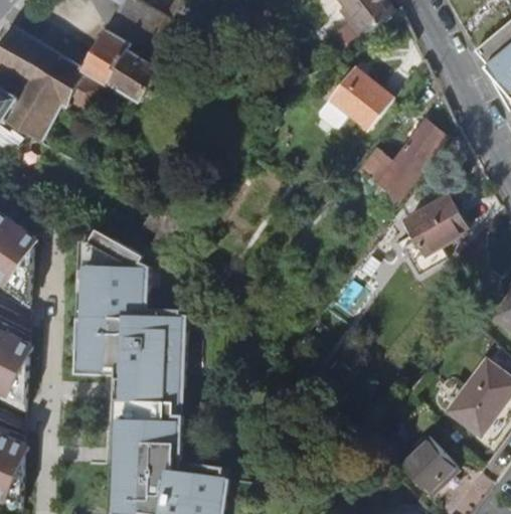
[(134,10),(139,4),(132,0),(111,0),(119,6),(122,2),(134,10)]
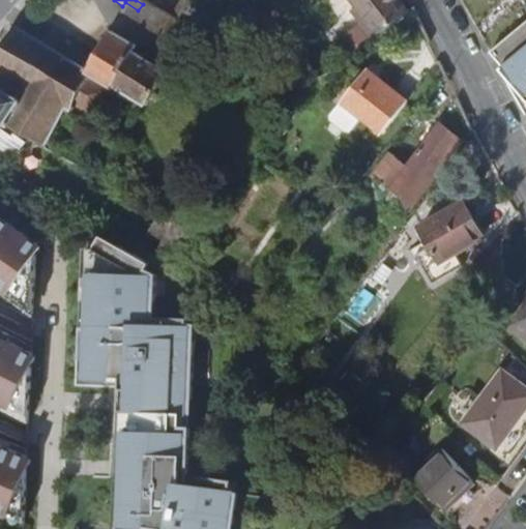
[(186,0),(179,0),(167,18),(169,20),(190,31),(196,35),(211,16),(187,0),(186,0)]
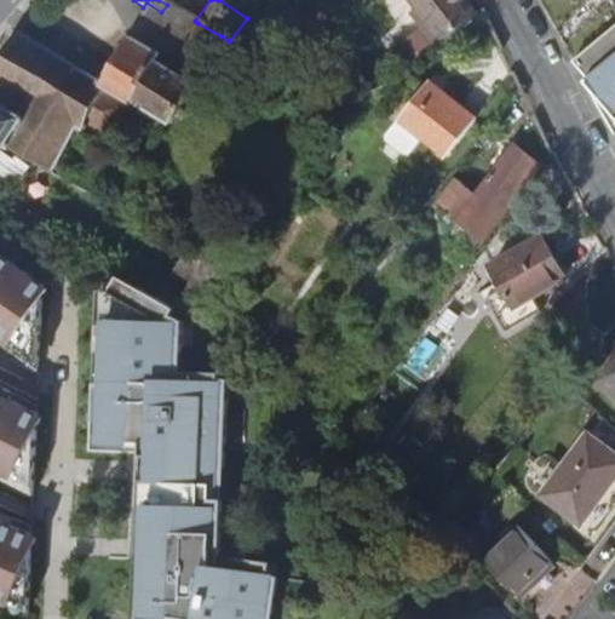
[(389,52),(398,74),(418,58),(431,50),(472,18),(458,0),(401,0),(412,12),(406,17),(417,30),(389,52)]
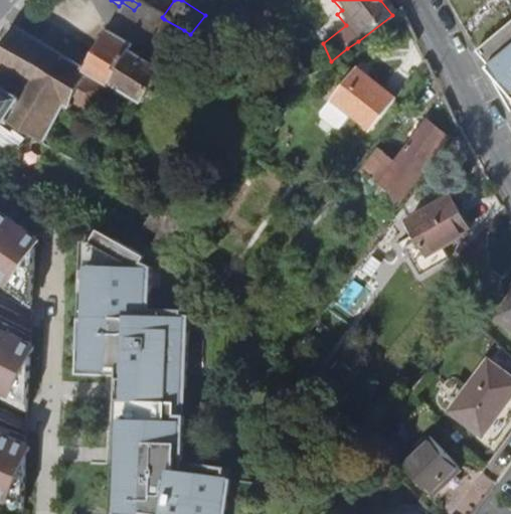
[(510,13),(471,47),(484,61),(510,37),(510,13)]
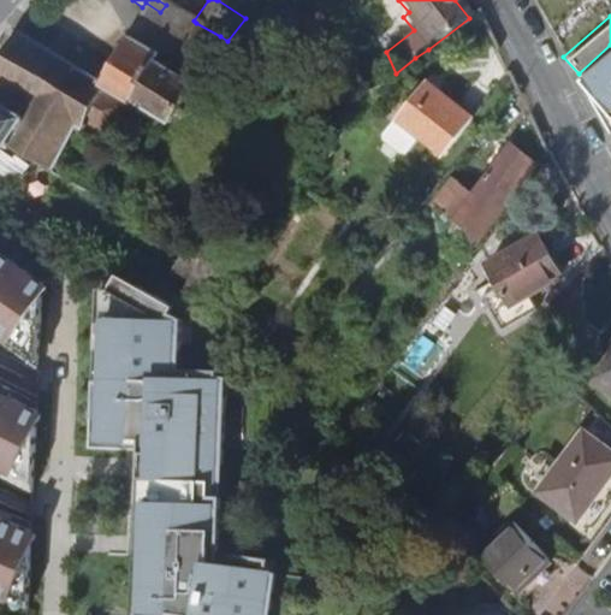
[(125,37),(102,76),(98,83),(96,88),(125,105),(162,126),(220,36),(196,23),(168,71),(152,61),(155,54),(125,37)]
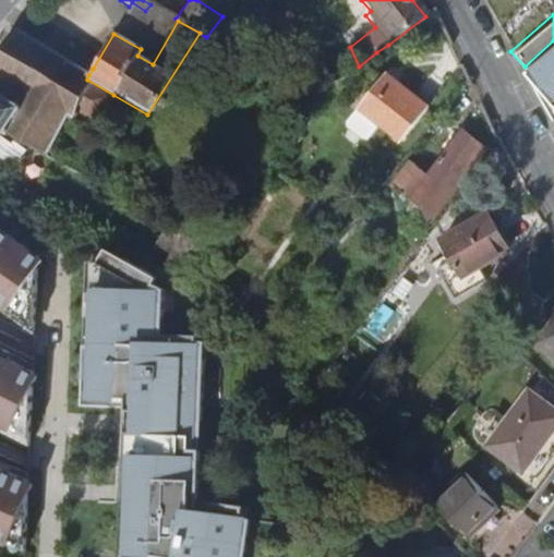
[(0,125),(5,129),(1,134),(5,137),(9,133),(50,159),(53,156),(47,152),(65,122),(72,124),(75,120),(93,129),(113,95),(87,80),(88,75),(70,64),(72,58),(69,56),(64,61),(44,49),(48,44),(44,40),(40,47),(17,34),(21,26),(17,24),(13,31),(4,26),(0,34),(0,125)]
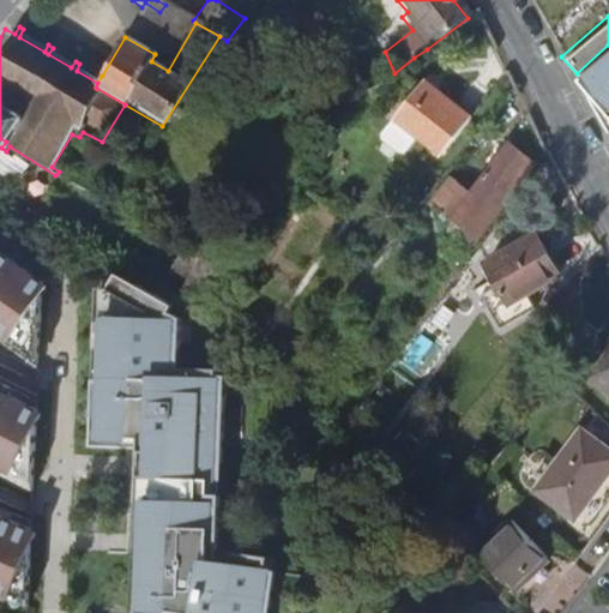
[(601,113),(608,122),(608,44),(577,73),(584,83),(601,113)]
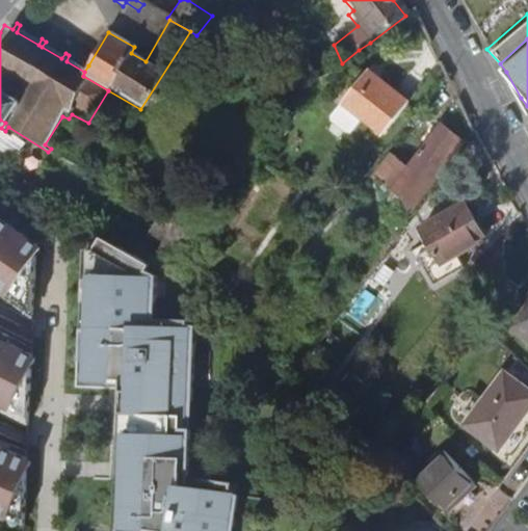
[(70,54),(69,55),(67,61),(84,72),(88,65),(70,54)]
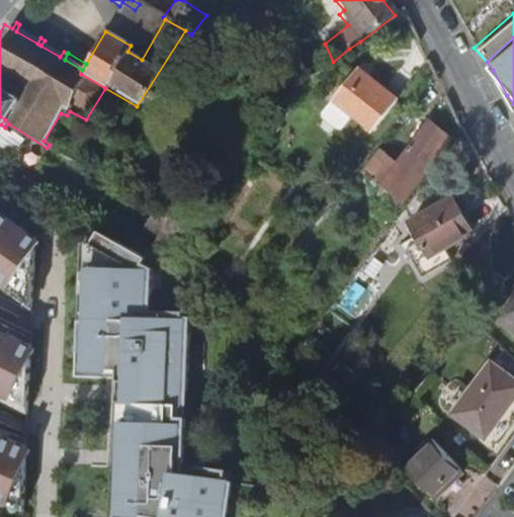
[(395,102),(354,70),(331,100),(371,133),(395,102)]
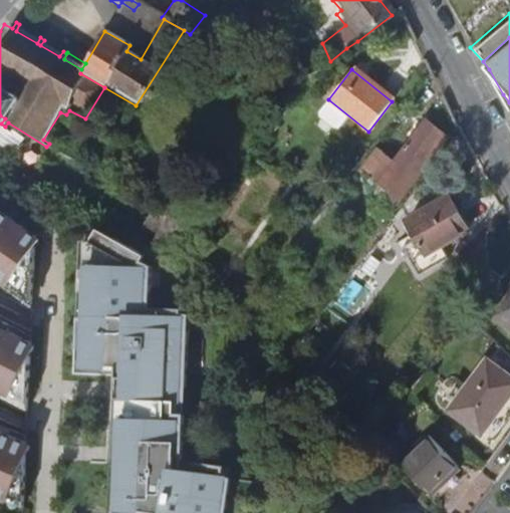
[(448,142),(426,125),(391,170),(374,158),(361,175),(400,202),(448,142)]
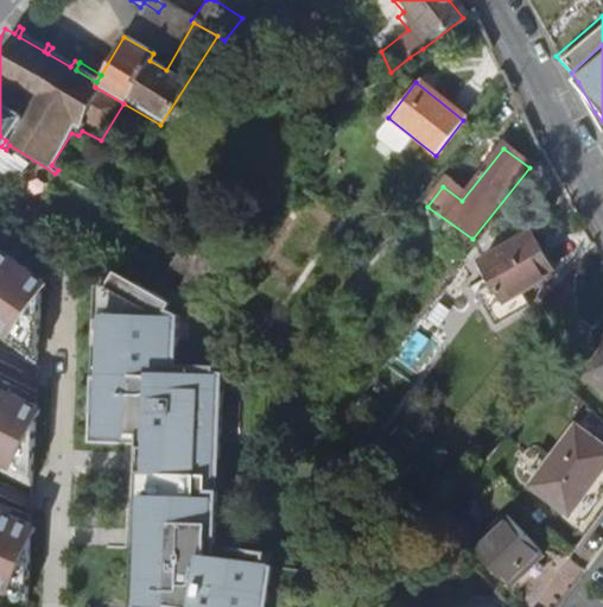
[(501,301),(519,291),(551,273),(529,233),(480,261),(490,282),(501,301)]
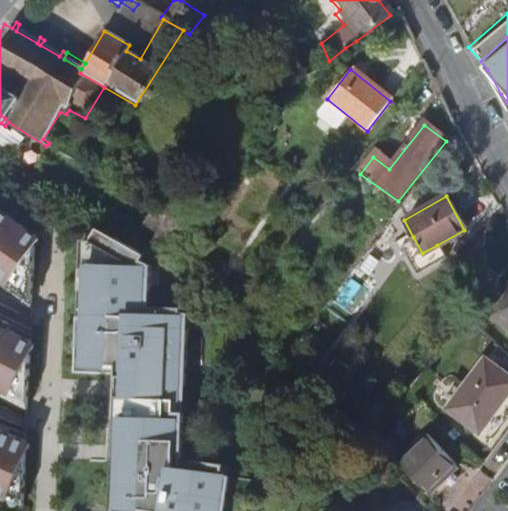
[(20,293),(31,301),(33,241),(22,233),(24,229),(0,211),(0,285),(17,297),(20,293)]
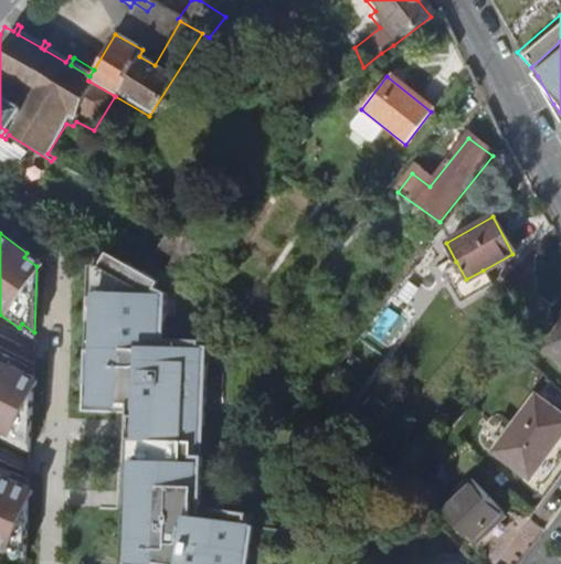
[(158,279),(91,243),(84,401),(84,410),(108,410),(108,402),(128,403),(128,411),(122,557),(122,559),(122,563),(150,563),(245,563),(252,524),(242,523),(244,510),(213,503),(210,514),(197,510),(197,499),(199,455),(190,454),(192,424),(200,425),(203,362),(194,362),(196,339),(167,338),(167,347),(151,346),(152,319),(162,319),(163,290),(154,286),(158,279)]
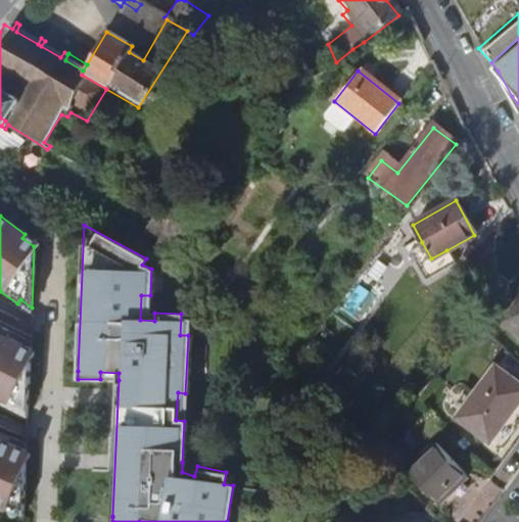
[(508,285),(493,264),(472,278),(490,306),(508,285)]
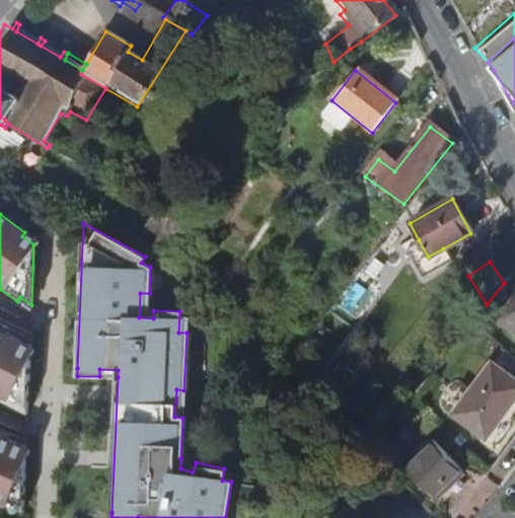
[(149,293),(140,293),(139,317),(153,318),(153,310),(148,310),(149,293)]
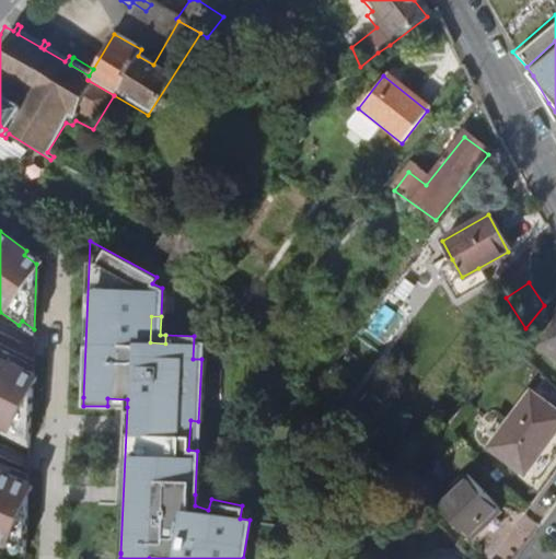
[(555,318),(540,340),(555,353),(555,318)]
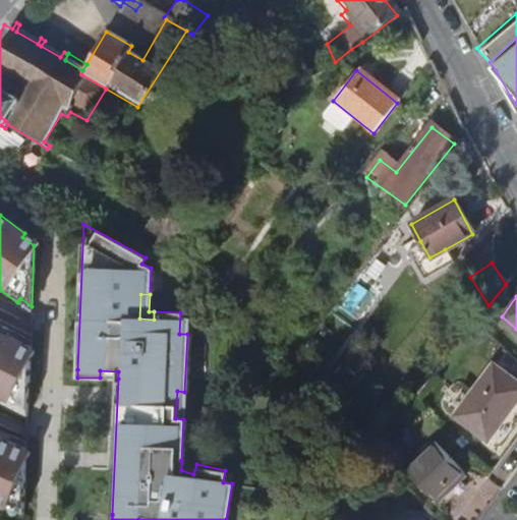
[(188,313),(180,312),(179,334),(187,334),(188,313)]
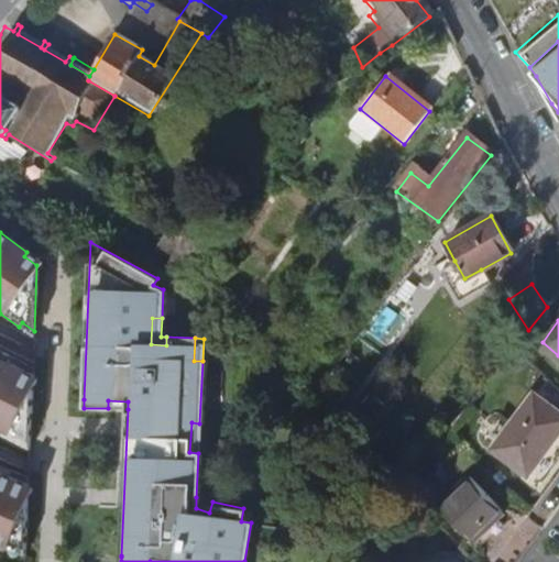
[(0,436),(28,449),(31,376),(0,361),(0,436)]
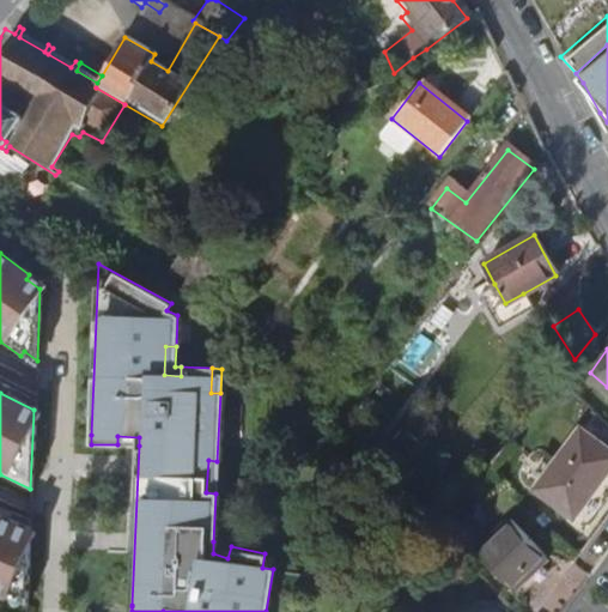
[(607,474),(607,473),(572,446),(528,503),(565,532),(607,474)]
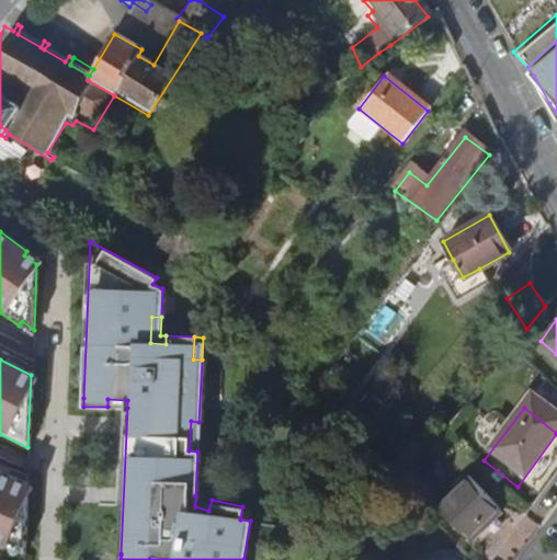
[(25,484),(0,473),(0,545),(6,547),(8,541),(23,548),(25,484)]
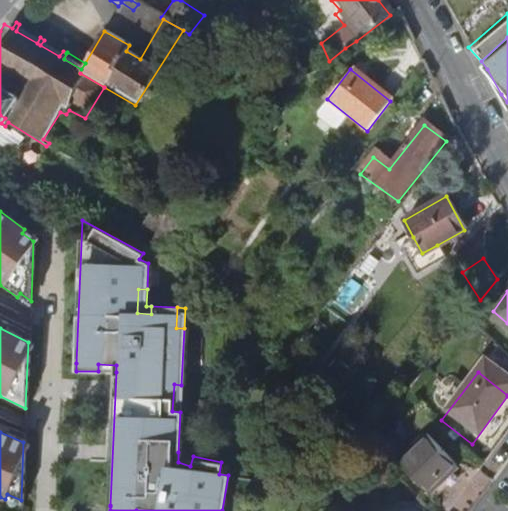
[(424,434),(410,446),(413,450),(401,462),(427,491),(440,479),(437,475),(452,463),(424,434)]
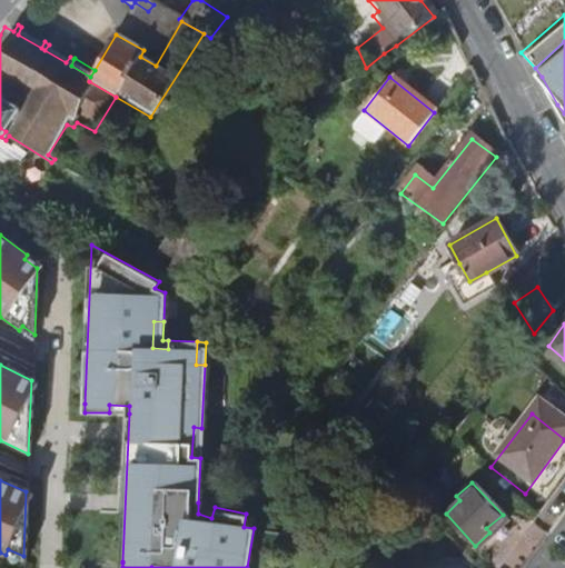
[(255,517),(246,514),(244,527),(254,528),(255,517)]
